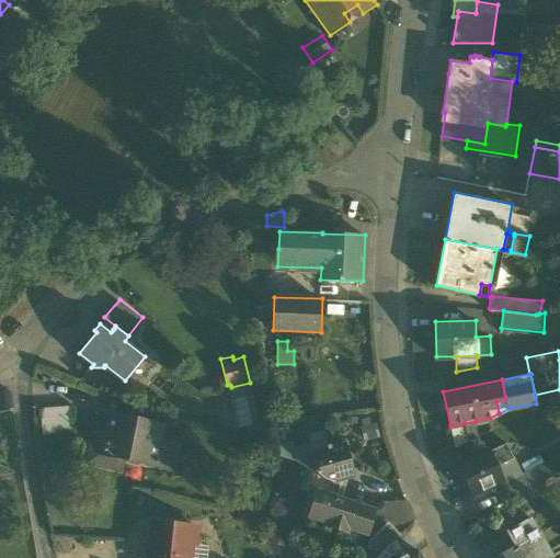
[(0,389),(0,410),(13,409),(11,389),(0,389)]
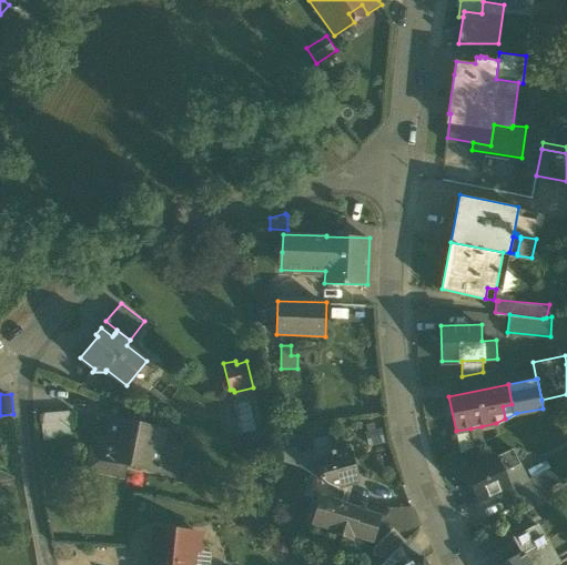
[(566,400),(557,404),(563,421),(566,420),(566,400)]
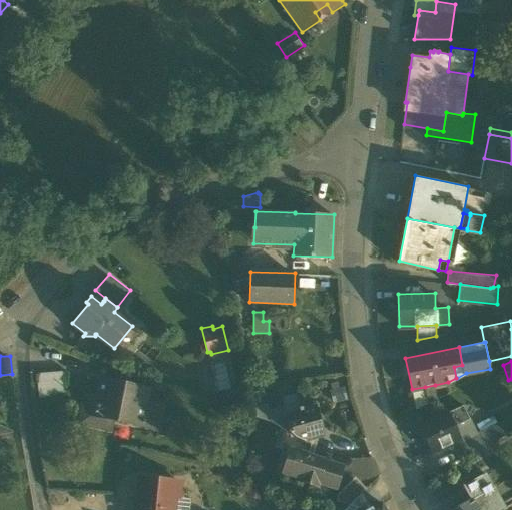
[(37,372),(39,396),(66,393),(64,370),(37,372)]
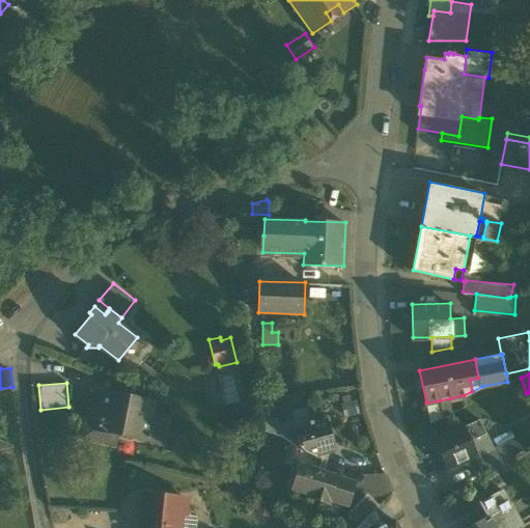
[(95,427),(118,433),(148,439),(154,414),(156,401),(104,390),(100,409),(95,427)]
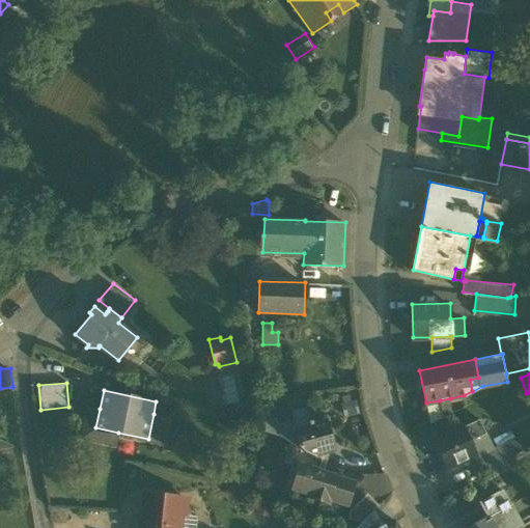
[(360,413),(357,398),(341,403),(344,417),(360,413)]
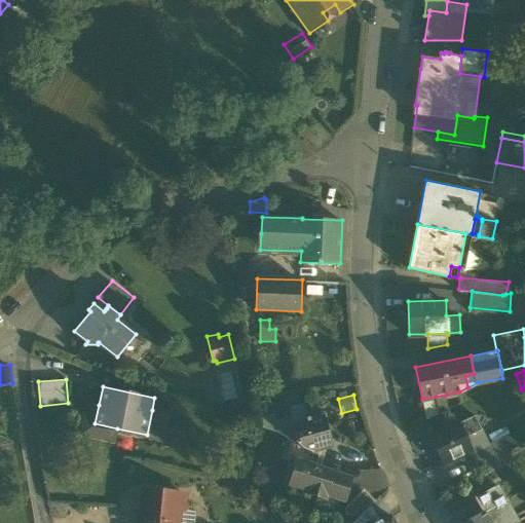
[(448,407),(446,395),(436,397),(439,412),(448,407)]
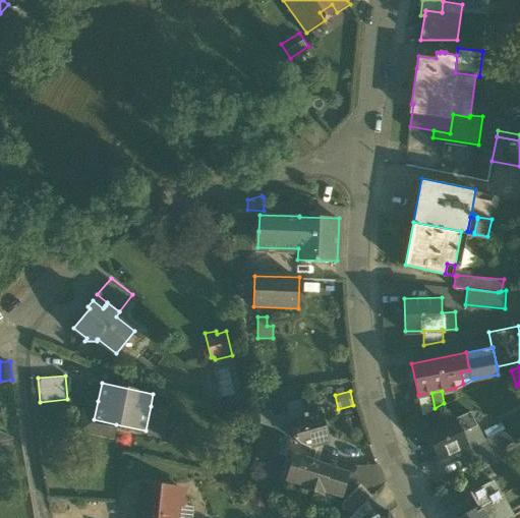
[(422,414),(435,408),(431,393),(418,395),(422,414)]
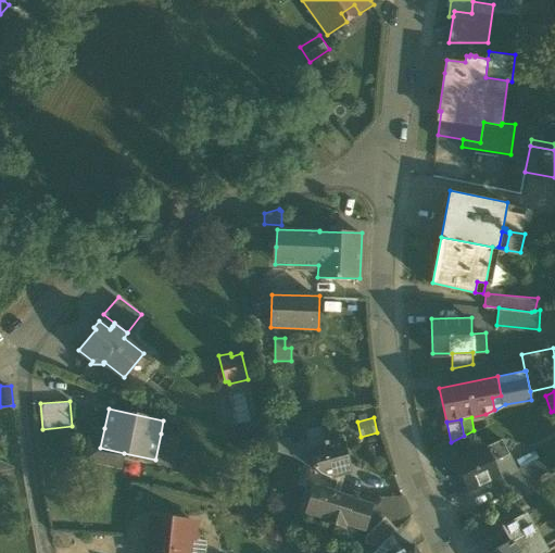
[(100,448),(104,428),(92,425),(86,456),(121,465),(124,453),(100,448)]
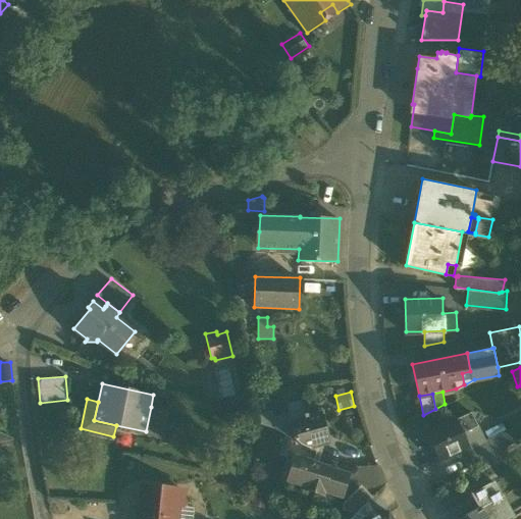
[(146,431),(162,435),(167,411),(151,407),(146,431)]
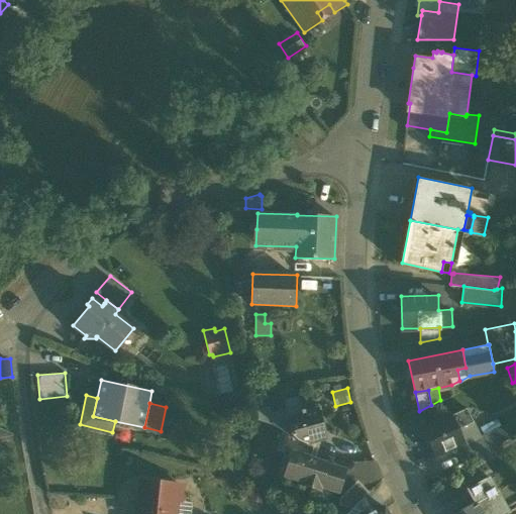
[(273,423),(291,434),(287,417),(288,417),(286,407),(270,412),(271,414),(260,417),(260,419),(273,423)]
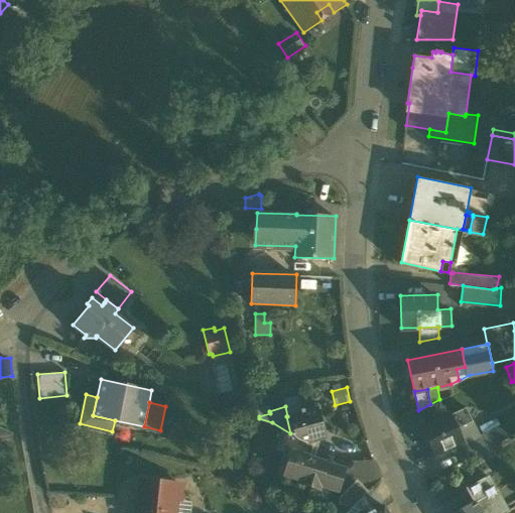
[(449,414),(457,428),(473,421),(466,406),(449,414)]
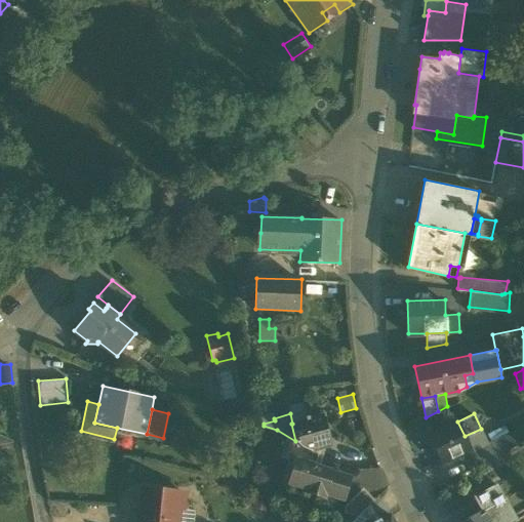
[(322,415),(292,424),(291,424),(295,441),(301,446),(311,450),(330,445),(322,415)]
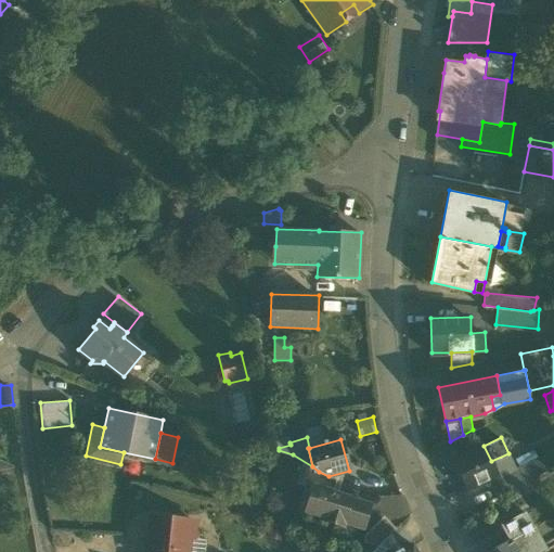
[(468,489),(497,476),(498,475),(491,461),(484,446),(454,460),(468,489)]
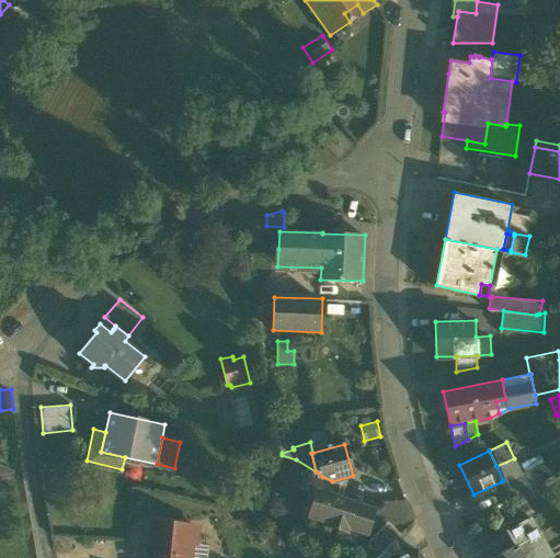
[(522,473),(514,458),(496,466),(503,480),(502,481),(503,482),(522,473)]
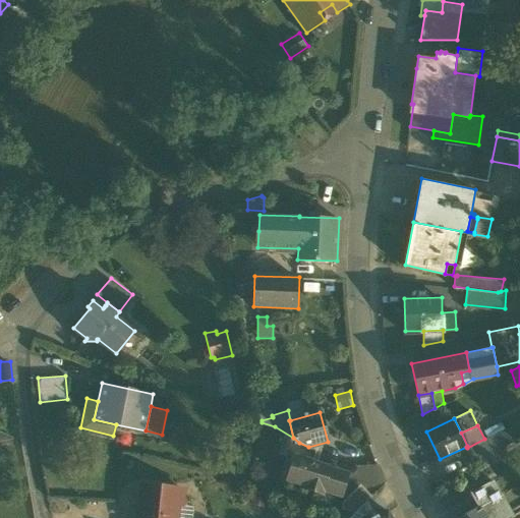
[(467,448),(473,462),(477,460),(506,445),(514,441),(506,427),(484,439),(467,448)]
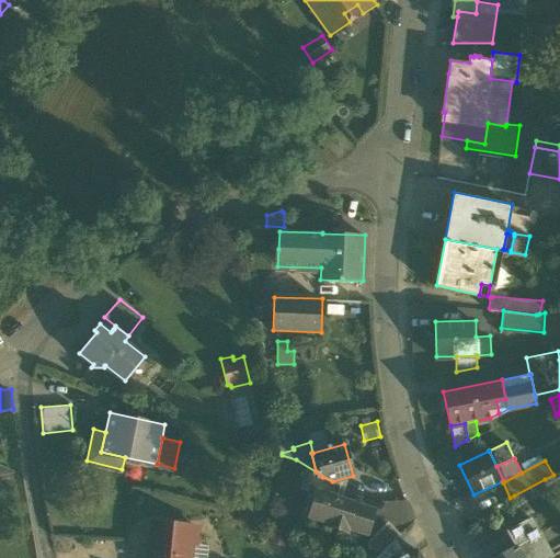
[(0,473),(14,470),(0,463),(0,473)]
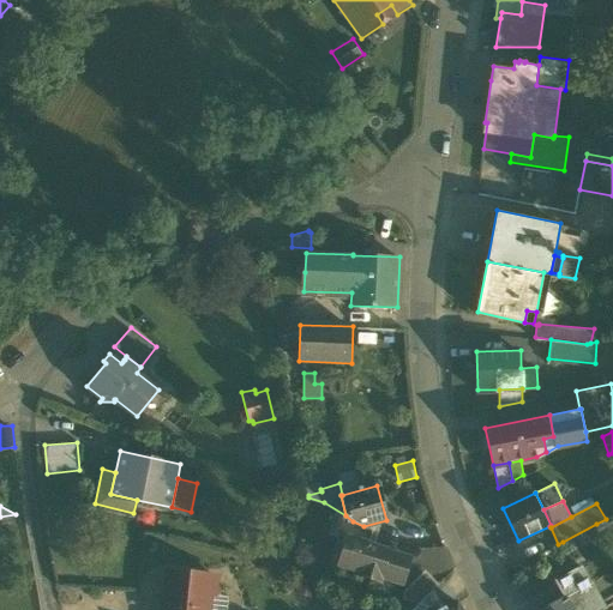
[(372,545),(376,547),(380,532),(364,526),(353,521),(347,518),(341,536),(348,537),(372,544),(372,545)]
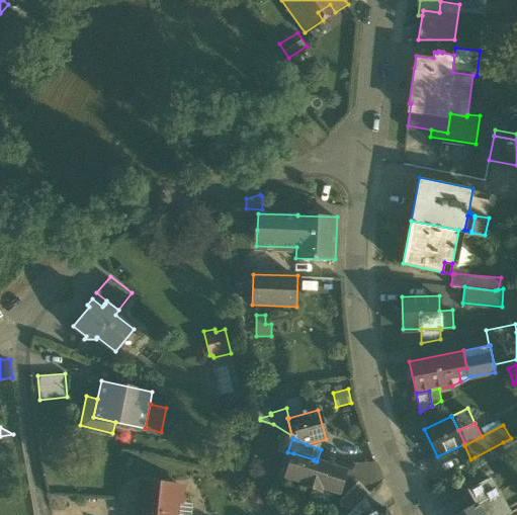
[(508,451),(503,442),(475,457),(479,466),(508,451)]
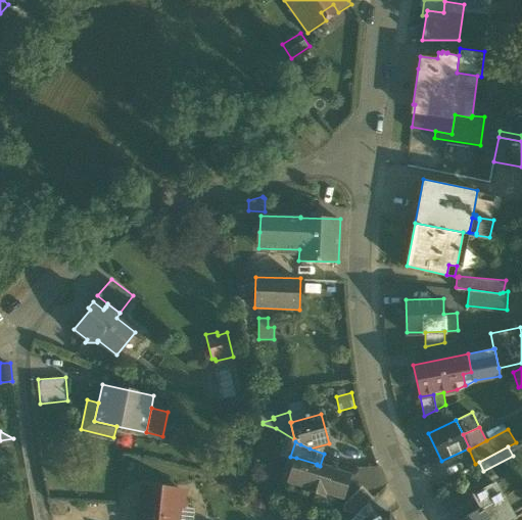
[(325,491),(342,497),(348,475),(337,472),(338,471),(320,466),(317,465),(317,464),(296,458),(289,481),(306,486),(305,489),(324,494),(325,491)]
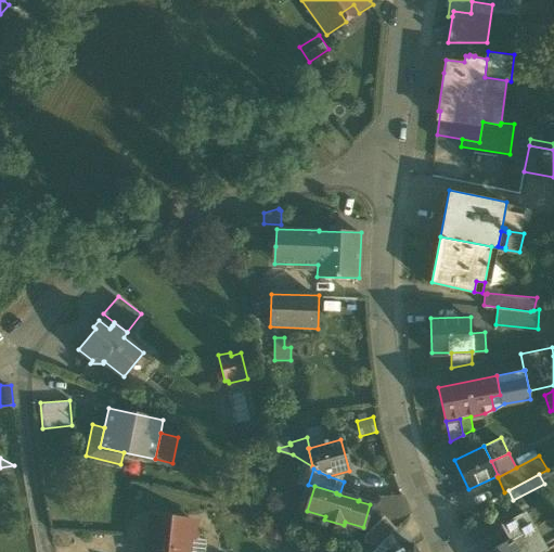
[(501,524),(510,539),(529,527),(530,529),(535,527),(533,524),(526,511),(501,524)]
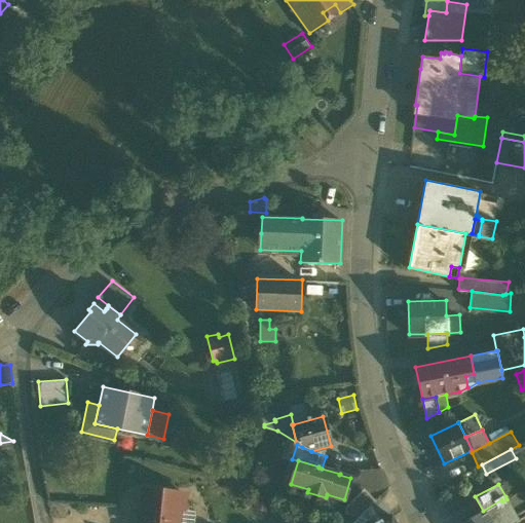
[(507,499),(519,520),(524,516),(524,486),(505,496),(507,499)]
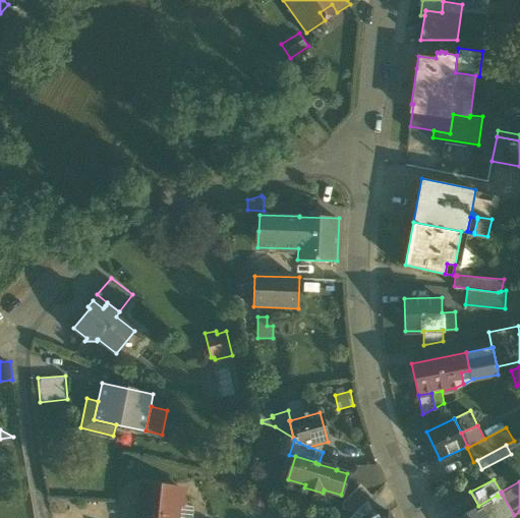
[(176,517),(178,504),(183,504),(185,490),(174,488),(174,487),(142,484),(138,517),(176,517)]
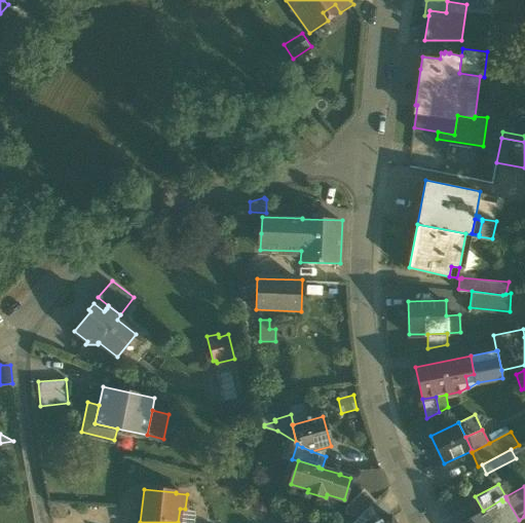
[(341,512),(359,516),(371,505),(374,501),(363,490),(341,512)]
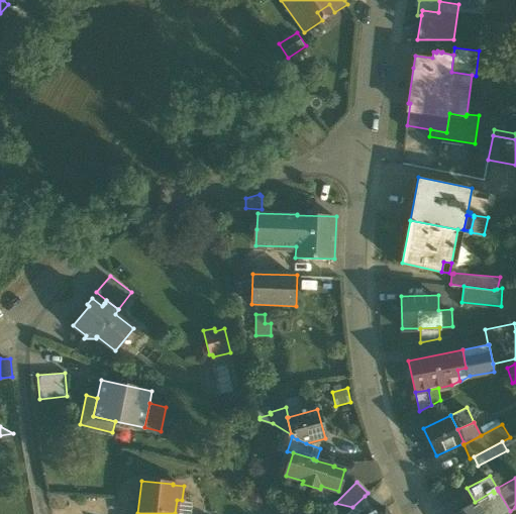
[(268,488),(253,484),(249,498),(264,502),(268,488)]
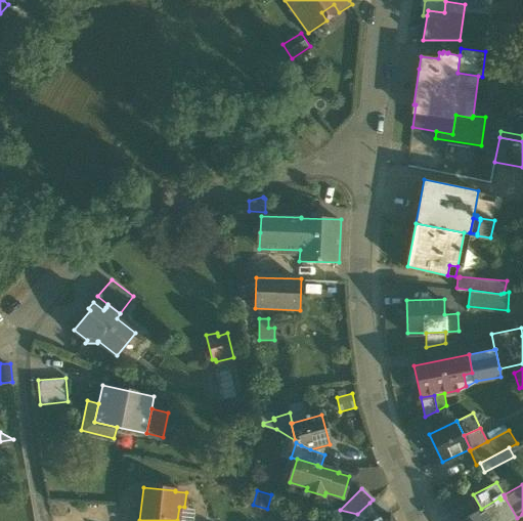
[(459,520),(510,520),(513,520),(500,500),(499,497),(481,509),(459,520)]
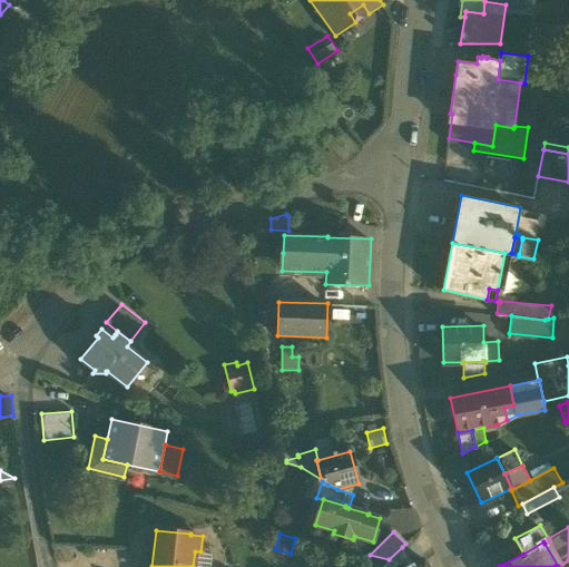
[(562,564),(549,541),(545,544),(558,566),(562,564)]
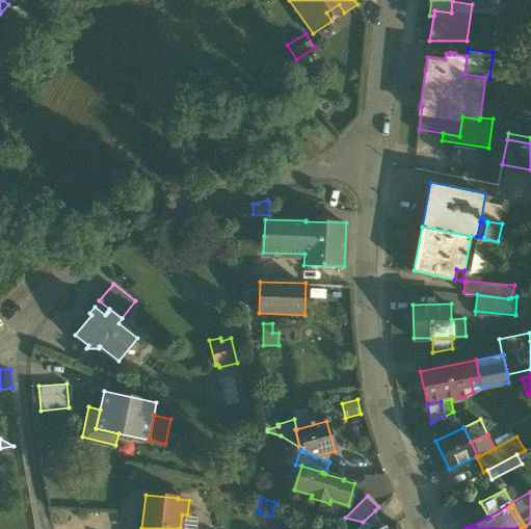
[(381,528),(385,526),(375,510),(363,522),(355,528),(369,528),(378,523),(381,528)]
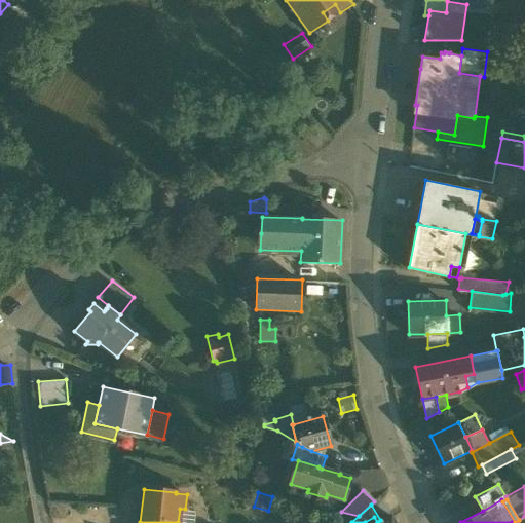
[(180,509),(178,522),(192,522),(193,510),(185,509),(180,509)]
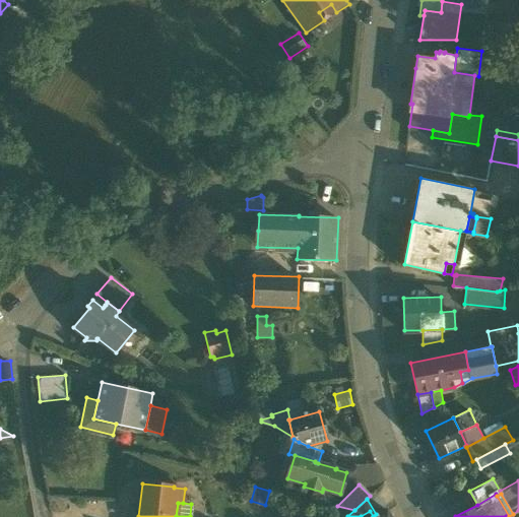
[(391,516),(386,508),(376,514),(373,516),(371,516),(391,516)]
